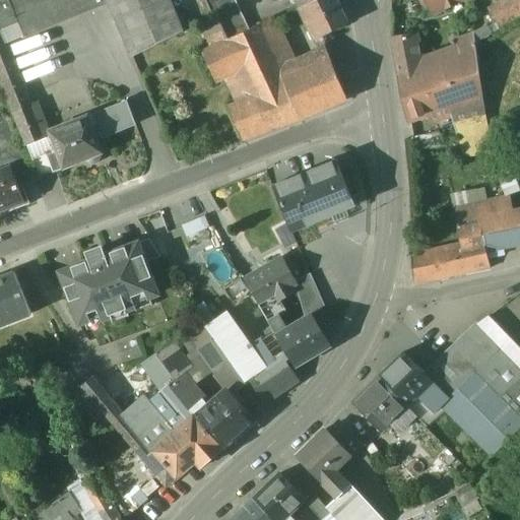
[(107,0),(8,0),(23,38),(110,4),(107,0)]
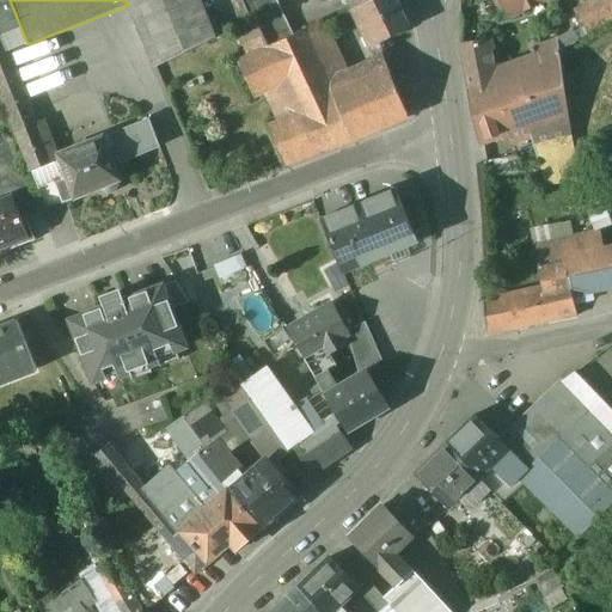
[(199,0),(126,0),(129,5),(155,68),(215,38),(199,0)]
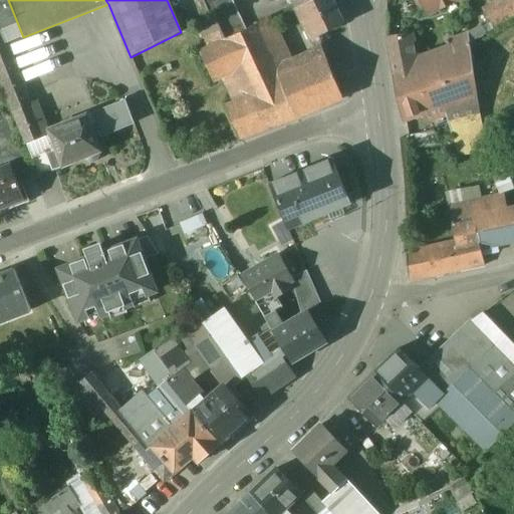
[(202,0),(210,16),(214,14),(226,39),(246,30),(231,0),(202,0)]
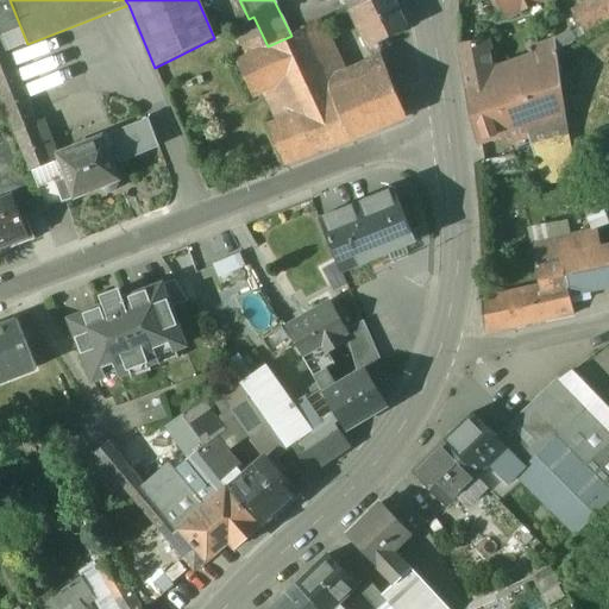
[(345,0),(351,11),(372,0),(345,0)]
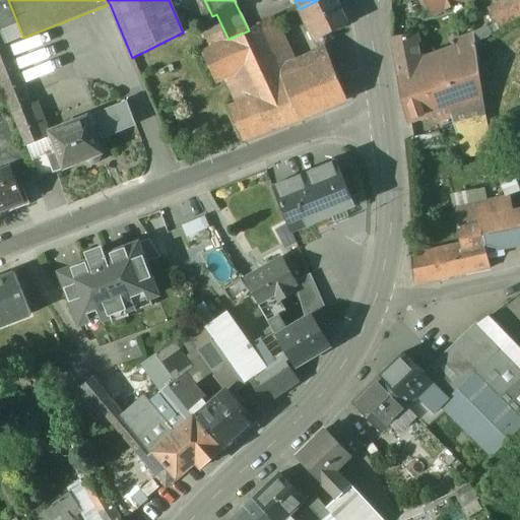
[(318,0),(300,9),(315,41),(318,46),(330,40),(328,35),(347,25),(335,0),(318,0)]
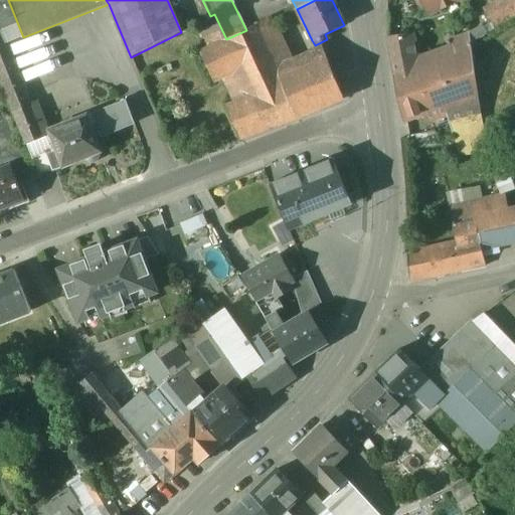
[(421,0),(428,14),(456,0),(421,0)]
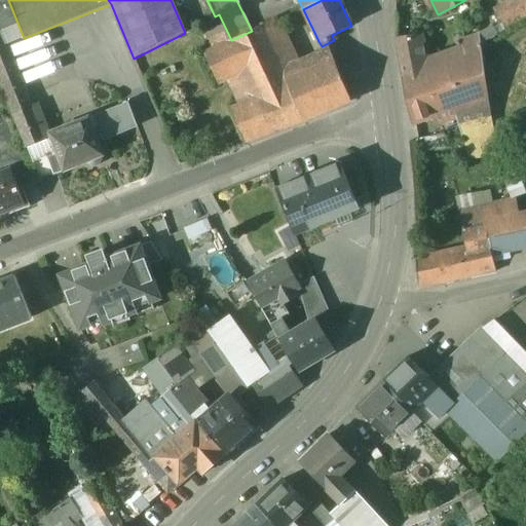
[(525,0),(512,0),(494,10),(505,29),(525,16),(525,0)]
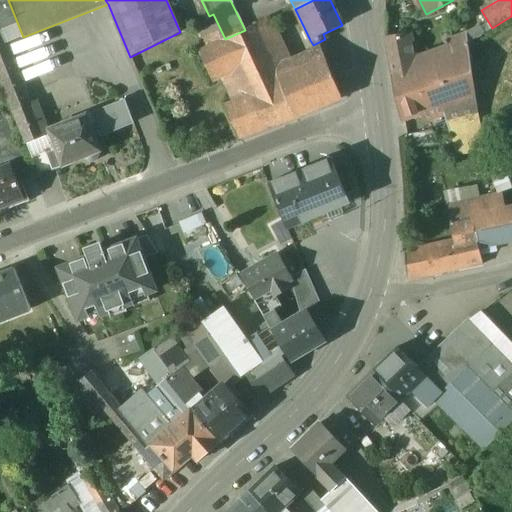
[(214,20),(199,27),(205,39),(220,32),(214,20)]
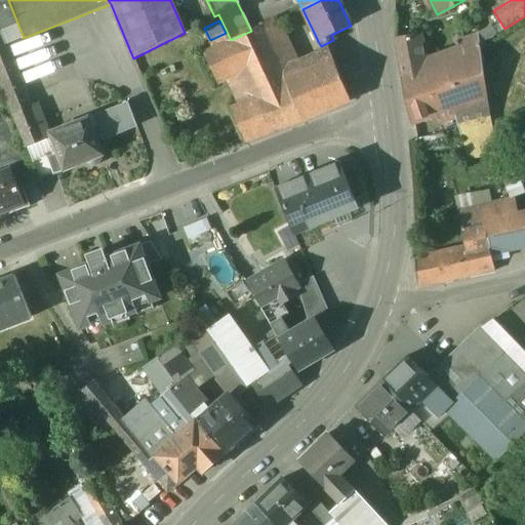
[(288,78),(263,26),(251,31),(231,40),(230,41),(230,42),(243,71),(255,98),(272,132),(301,121),(284,80),(288,78)]
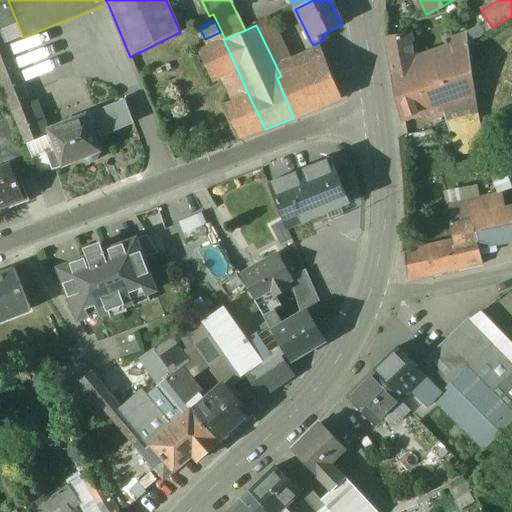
[(479,25),(466,32),(471,42),(484,35),(479,25)]
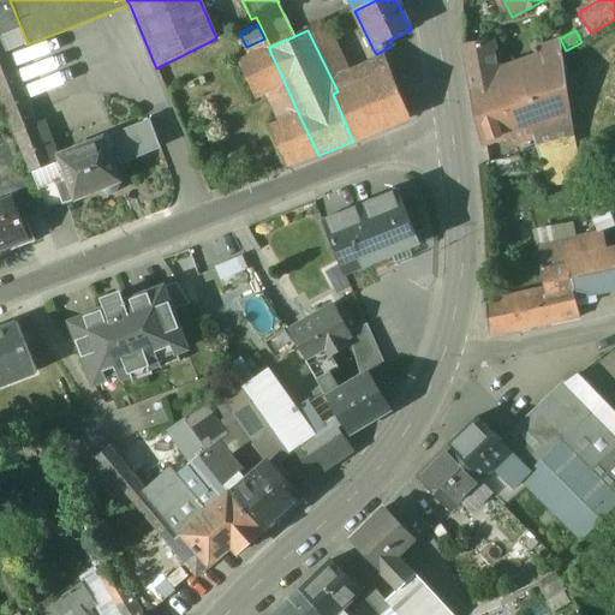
[(36,125),(0,33),(0,90),(17,132),(36,125)]
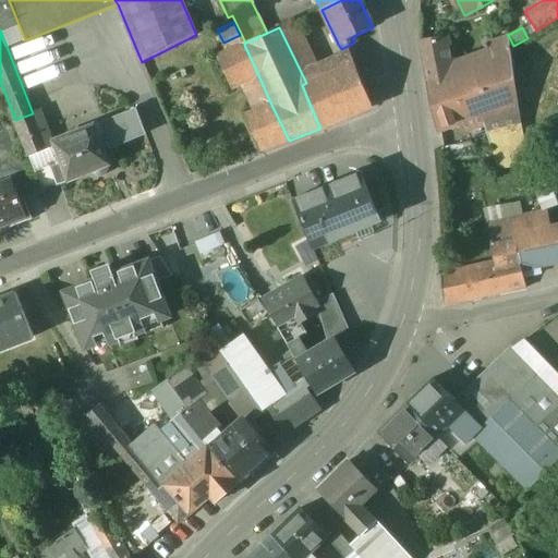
[(240,35),(223,43),(228,52),(244,45),(244,44),(240,35)]
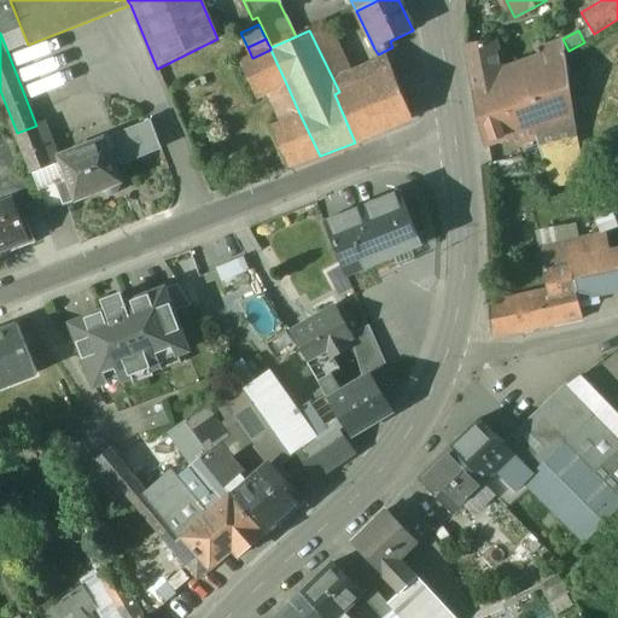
[(490,44),(466,47),(474,92),(497,83),(490,44)]
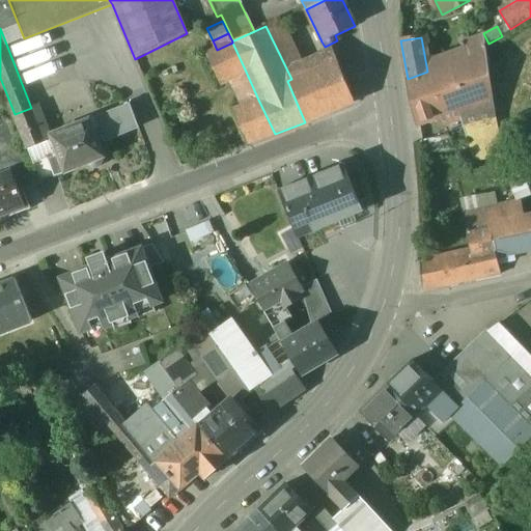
[(217,50),(206,55),(220,84),(246,72),(232,43),(217,50)]
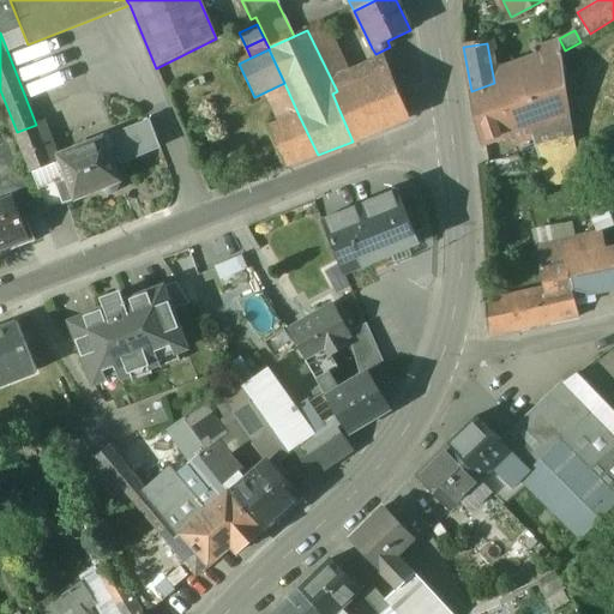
[(494,83),(471,91),(482,143),(531,126),(569,114),(566,96),(561,60),(555,61),(494,83)]
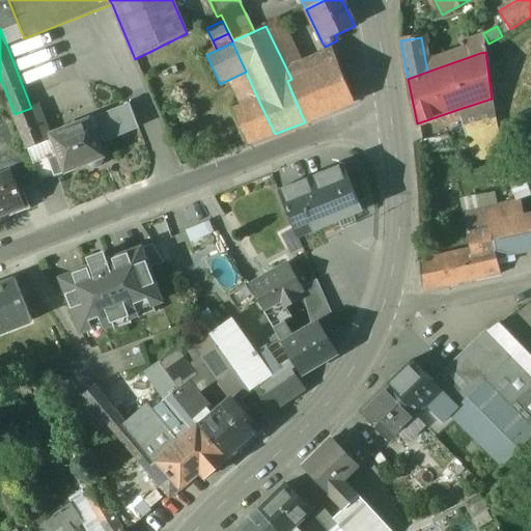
[(291,79),(287,81),(305,122),(355,102),(337,60),(291,79)]
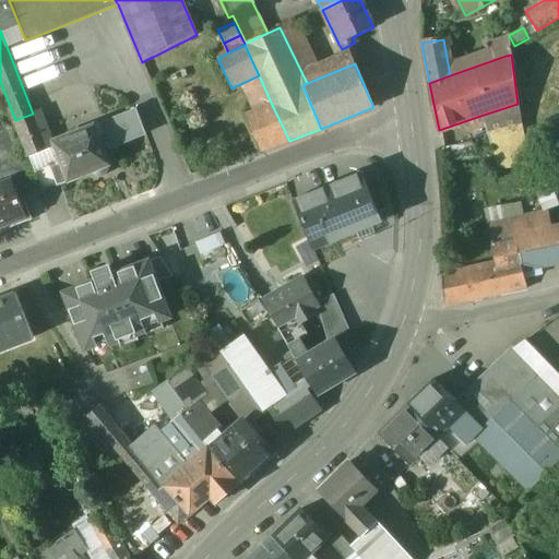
[(518,104),(484,115),(489,132),(521,127),(518,104)]
